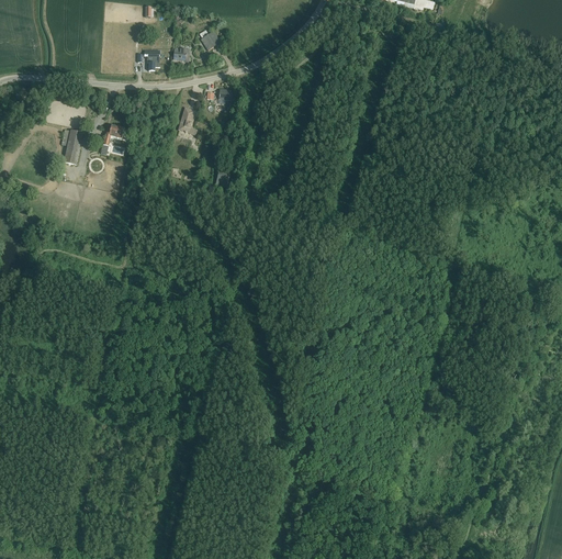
[(201,37),(208,48),(221,41),(214,30),(209,33),(206,30),(200,33),(202,36),(201,37)]
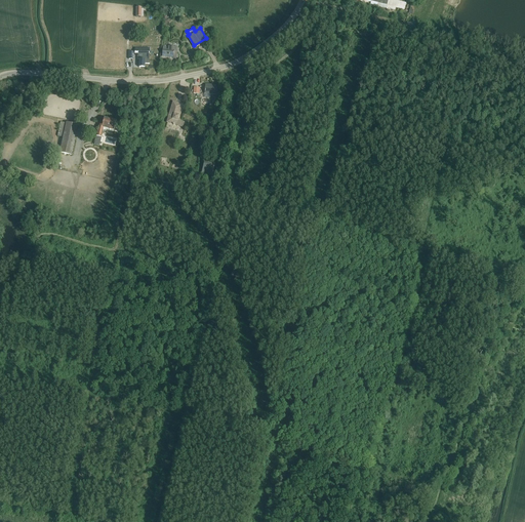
[(168,47),(163,46),(162,52),(162,54),(173,55),(176,56),(177,47),(176,47),(176,44),(168,43),(168,47)]
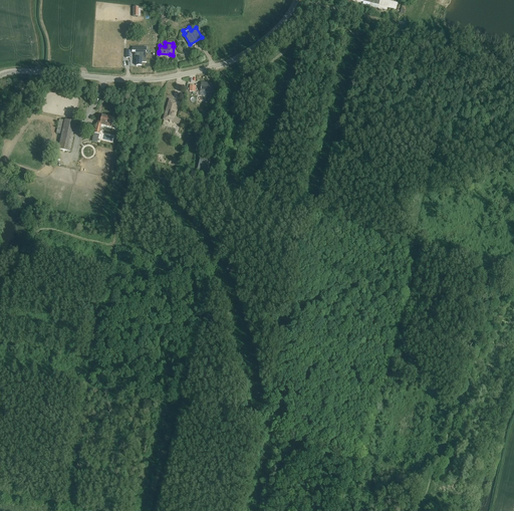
[(137,55),(136,63),(142,63),(142,60),(146,60),(147,50),(135,50),(135,55),(137,55)]
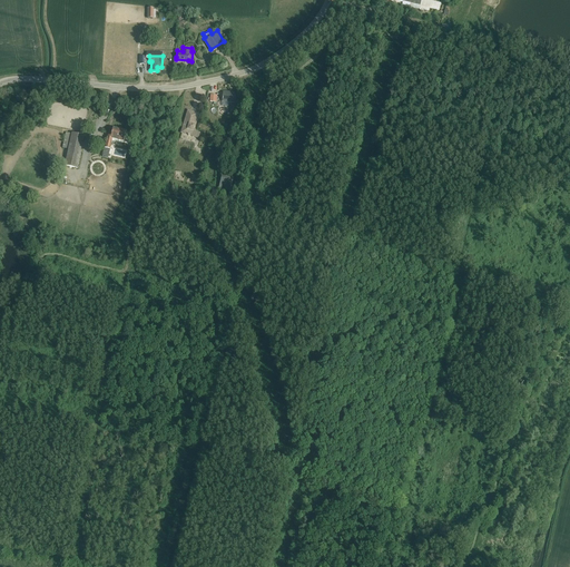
[(222,99),(236,100),(237,89),(223,88),(222,99)]
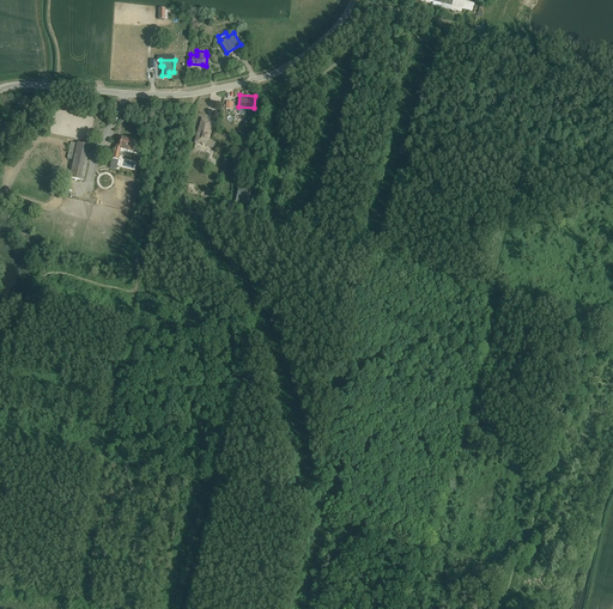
[(204,142),(213,145),(216,140),(210,139),(208,135),(210,132),(208,132),(212,119),(205,117),(204,122),(202,121),(201,122),(201,123),(200,123),(195,140),(202,141),(202,142),(204,142)]
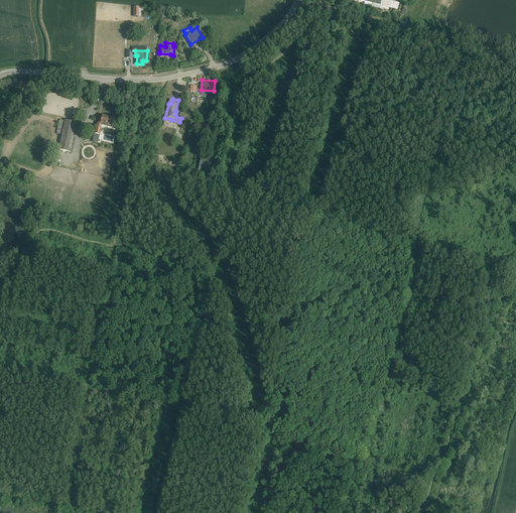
[(97,120),(93,139),(98,140),(102,123),(111,125),(112,122),(117,123),(119,117),(114,116),(103,113),(101,120),(97,120)]
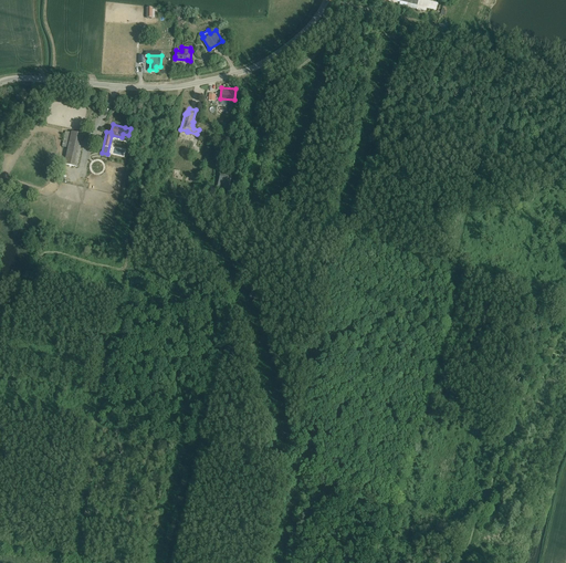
[(64,162),(76,164),(84,132),(72,129),(64,162)]
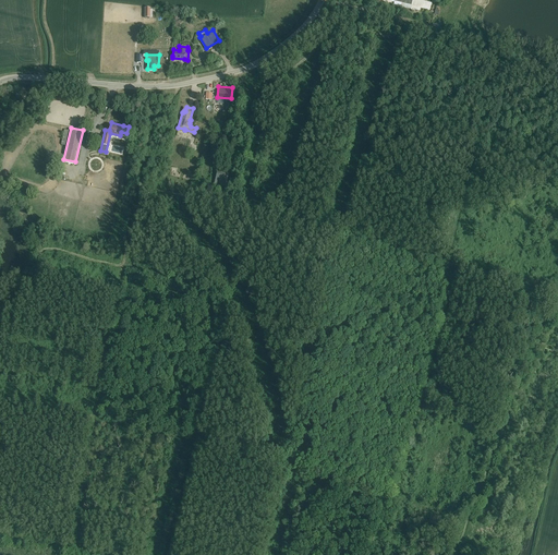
[(231,171),(218,168),(214,182),(226,186),(231,171)]
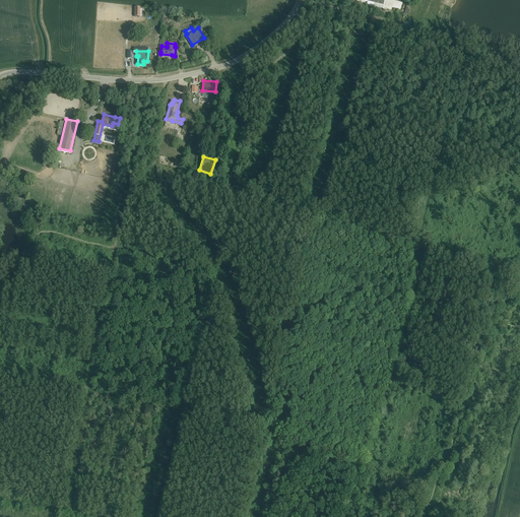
All buildings are outlined.
